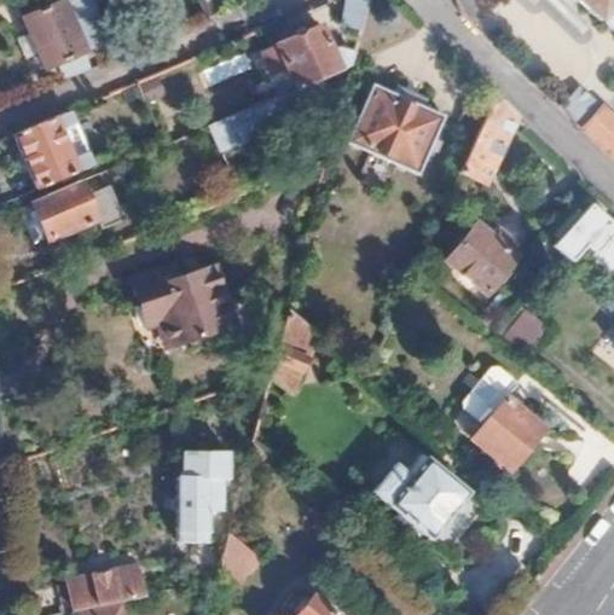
[(105,40),(87,0),(59,0),(27,15),(47,64),(61,59),(86,48),(105,40)]
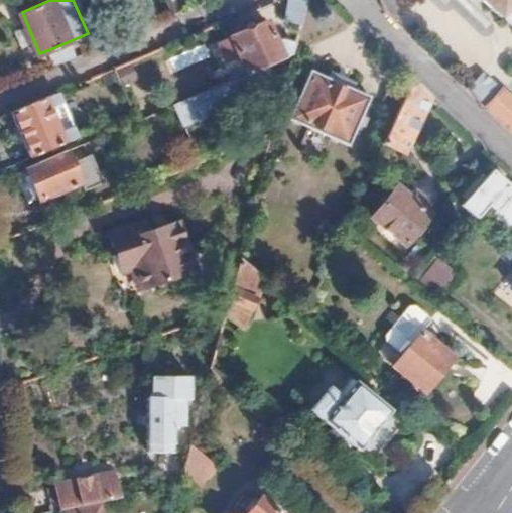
[(301,23),(307,0),(290,0),(286,20),(301,23)]
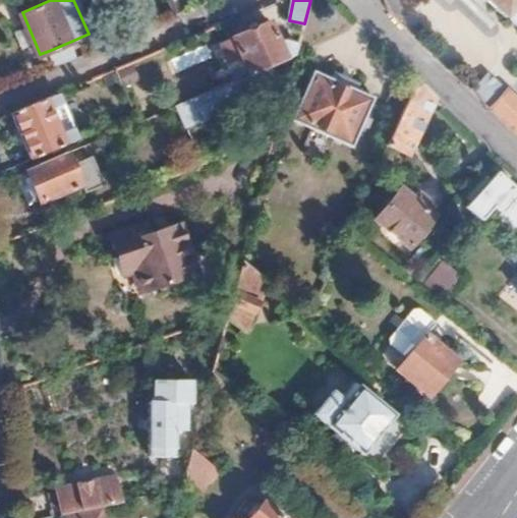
[(491,0),(505,14),(507,13),(516,21),(516,0),(491,0)]
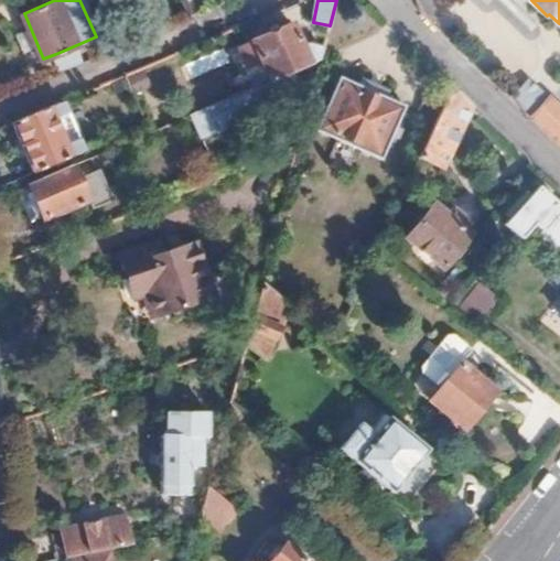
[(313,62),(295,22),(256,39),(272,79),(288,73),(313,62)]
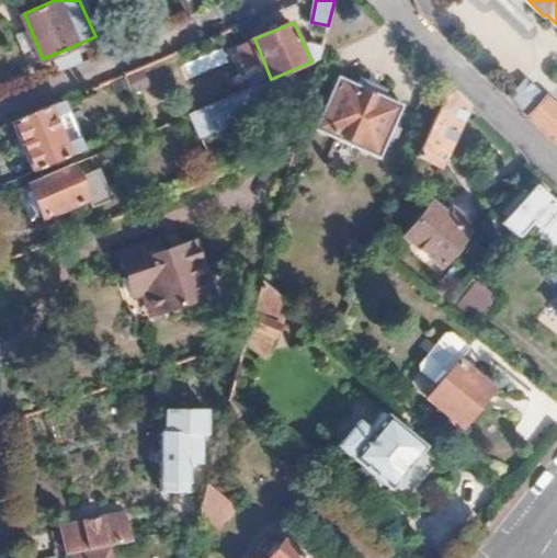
[(86,59),(78,44),(55,54),(61,70),(86,59)]
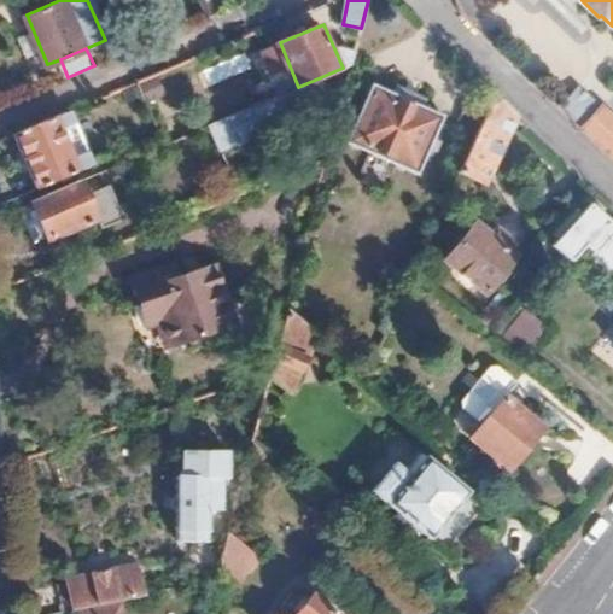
[(0,101),(10,99),(3,80),(0,80),(0,101)]
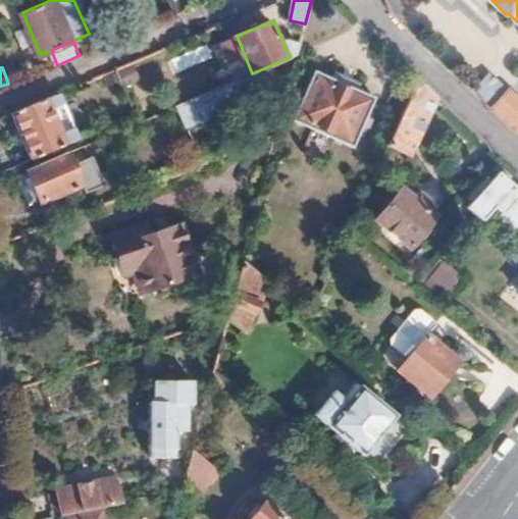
[(266,67),(252,73),(247,75),(252,90),(272,82),(266,67)]
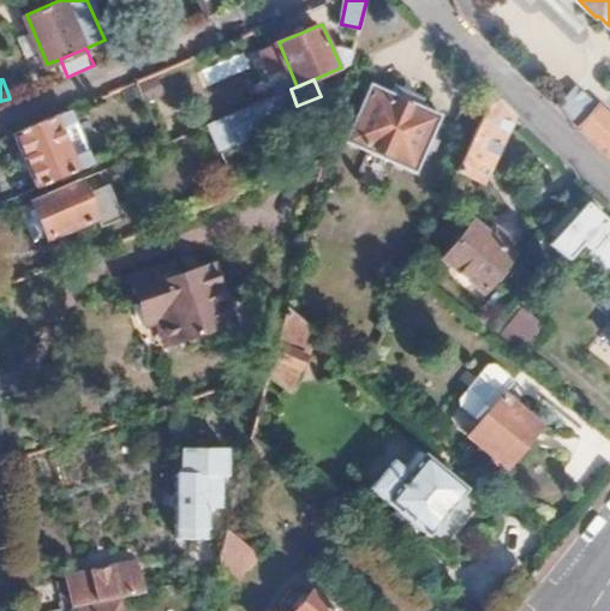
[(395,161),(417,171),(442,113),(420,102),(394,91),(372,82),(362,105),(358,113),(347,139),(368,149),(395,161)]
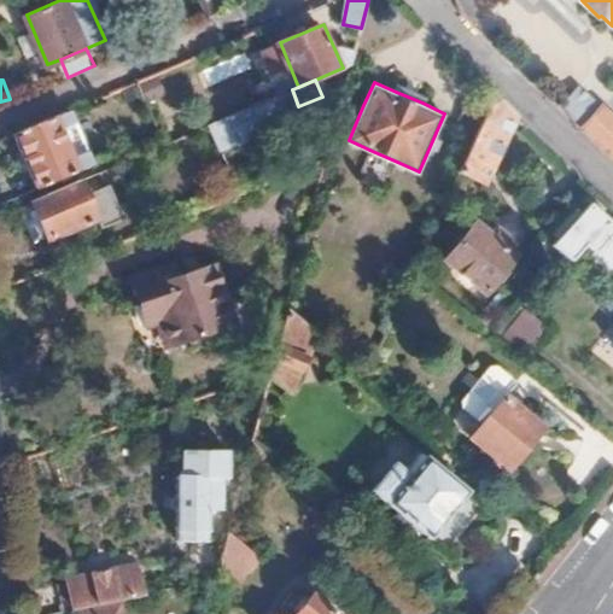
[(426,95),(400,83),(396,92),(422,103),(426,95)]
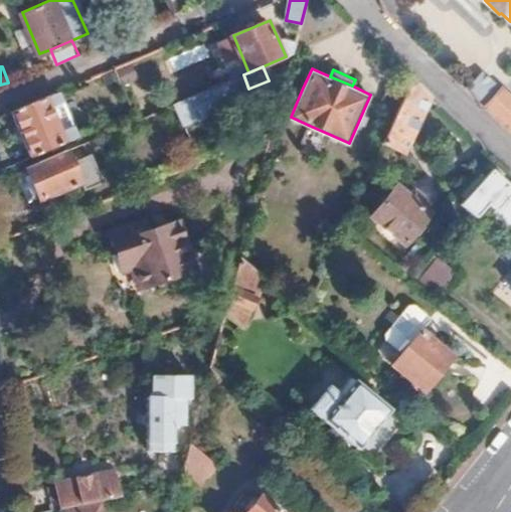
[(246,101),(251,94),(248,89),(243,74),(199,93),(177,103),(186,126),(246,101)]
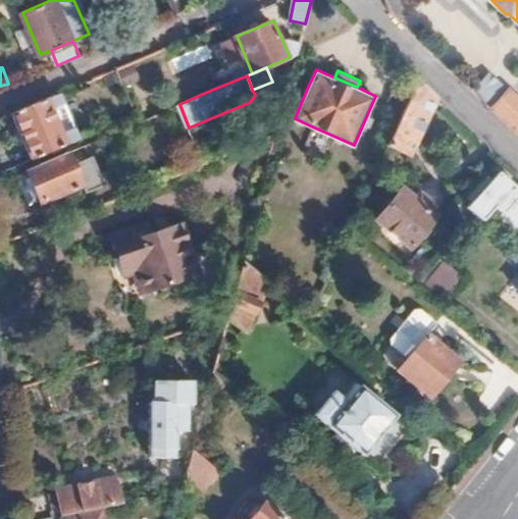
[(412,154),(438,97),(419,80),(391,144),(412,154)]
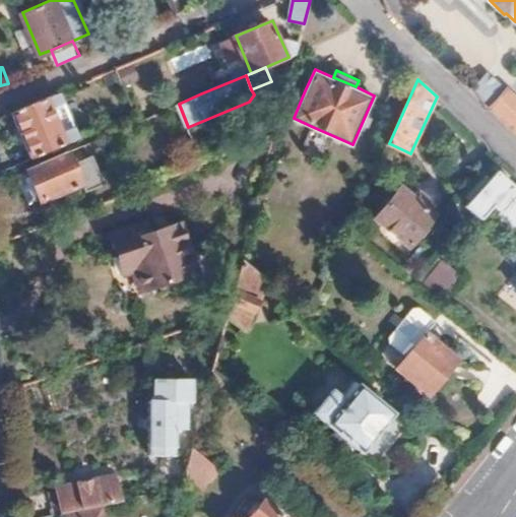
[(80,136),(60,89),(36,101),(13,110),(34,155),(52,147),(80,136)]
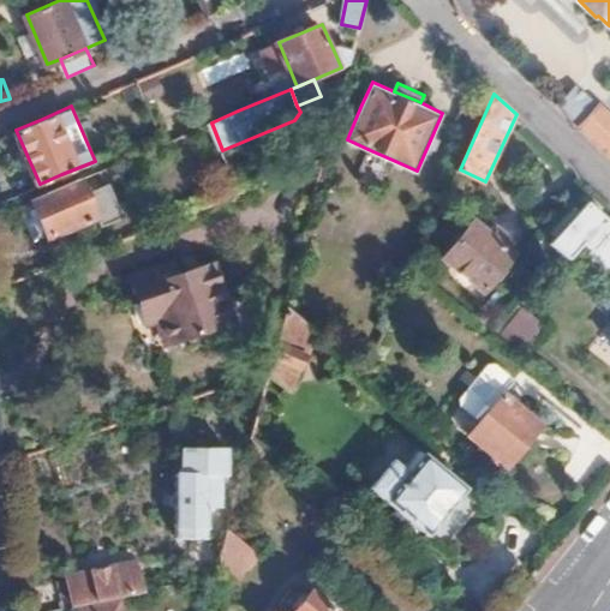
[(609,111),(604,106),(582,127),(609,153),(609,111)]
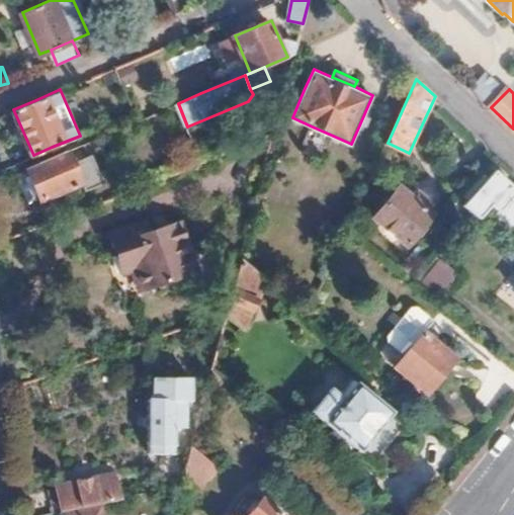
[(333,136),(310,125),(305,138),(328,148),(333,136)]
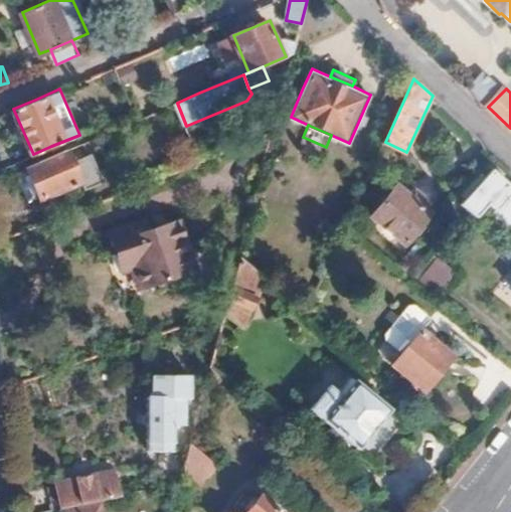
[(106,179),(94,151),(74,159),(70,148),(28,165),(17,170),(30,199),(40,195),(42,197),(83,179),(88,186),(106,179)]
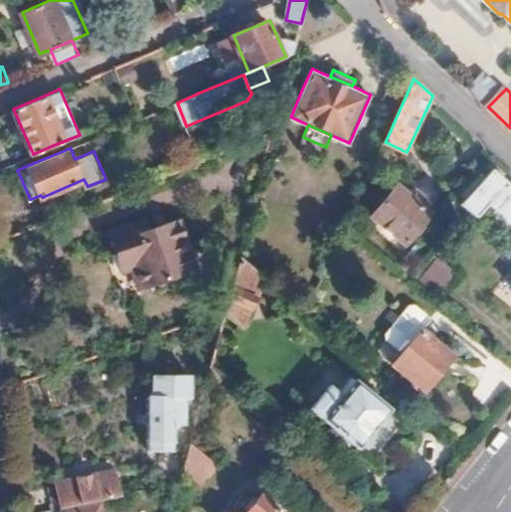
[(479,215),(509,180),(495,168),(464,202),(479,215)]
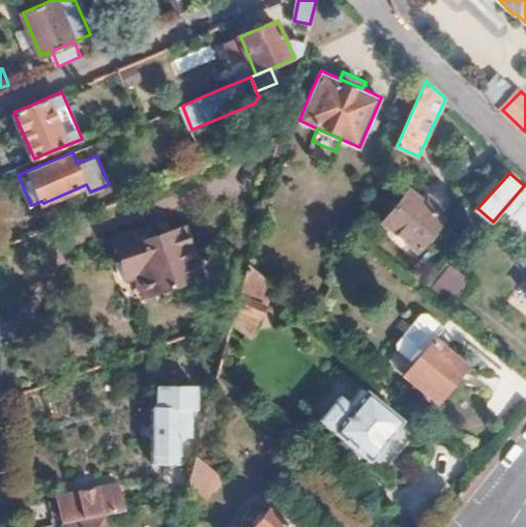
[(383,220),(418,249),(443,216),(436,211),(442,204),(427,192),(421,199),(409,188),(383,220)]
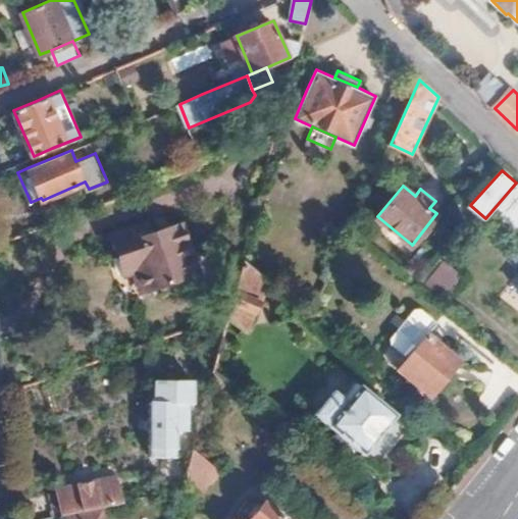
[(142,292),(200,272),(183,221),(150,232),(147,225),(111,237),(117,255),(127,253),(142,292)]
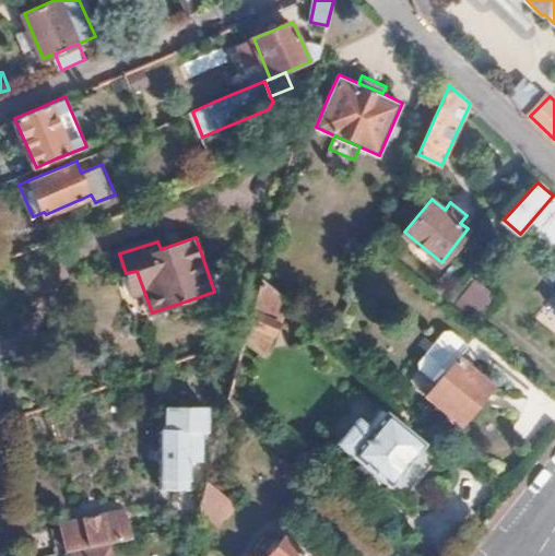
[(477,319),(498,293),(477,275),(456,300),(477,319)]
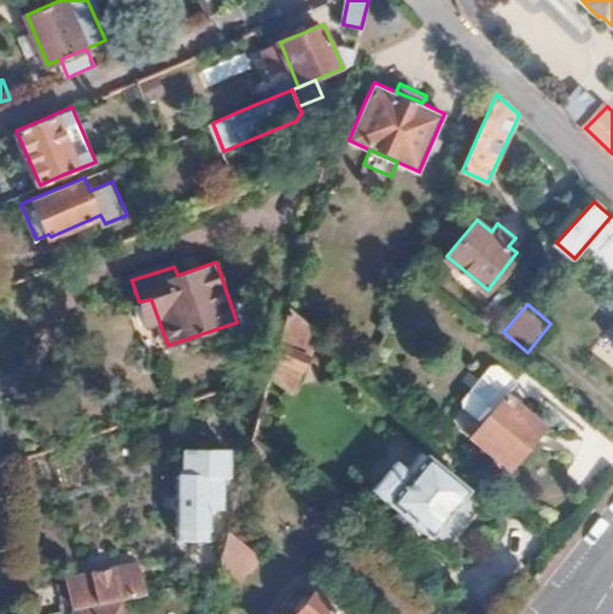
[(266,450),(319,333),(289,308),(279,346),(260,422),(255,442),(266,450)]
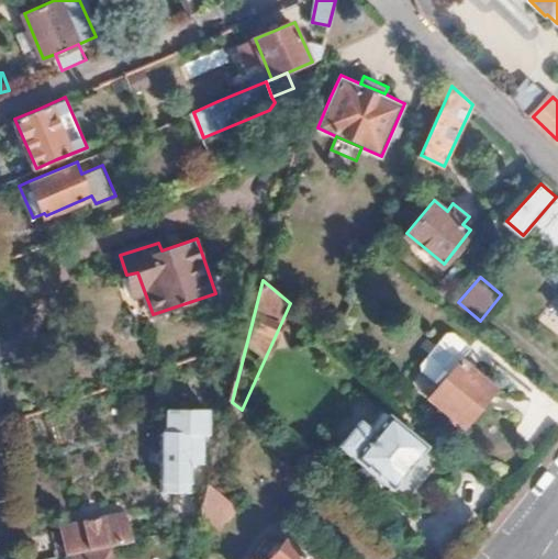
[(494,386),(461,358),(471,346),(455,332),(447,332),(422,362),(423,370),(441,384),(424,403),(459,431),(494,386)]
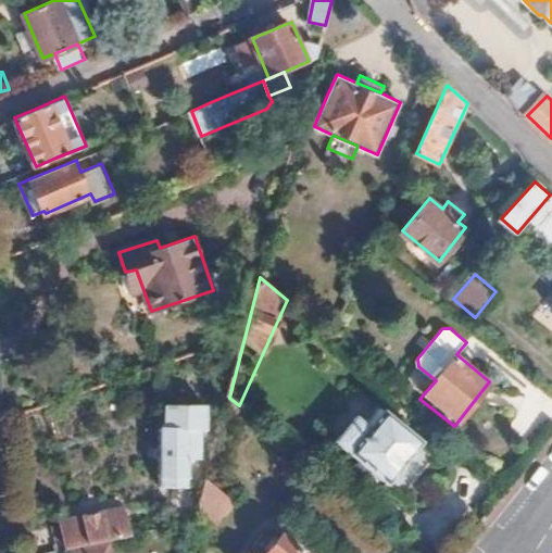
[(330,438),(386,482),(422,438),(380,404),(366,422),(352,411),(330,438)]
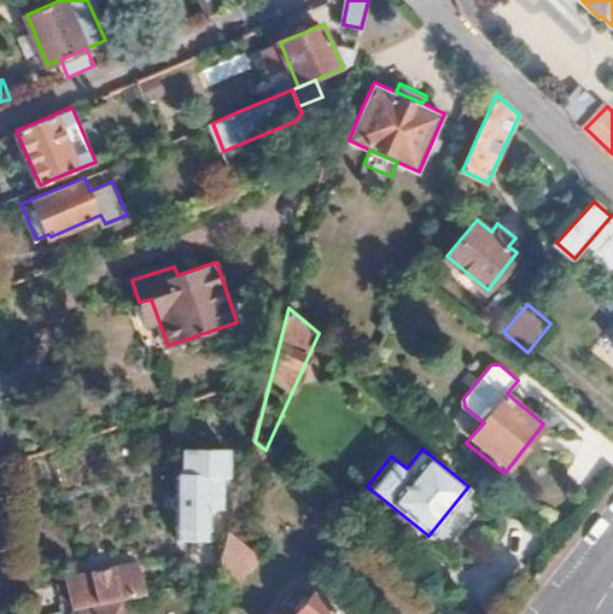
[(177,474),(176,538),(210,539),(211,508),(223,508),(225,475),(228,477),(229,451),(181,451),(181,475),(177,474)]
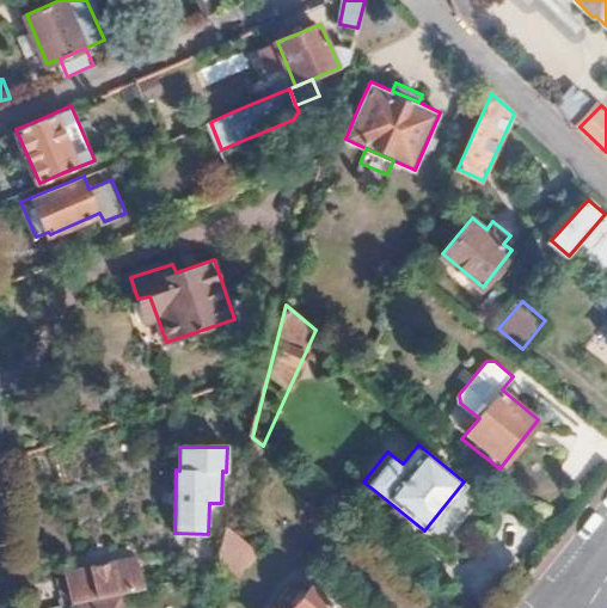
[(259,550),(252,544),(250,539),(230,522),(219,559),(231,567),(238,558),(247,565),(259,550)]
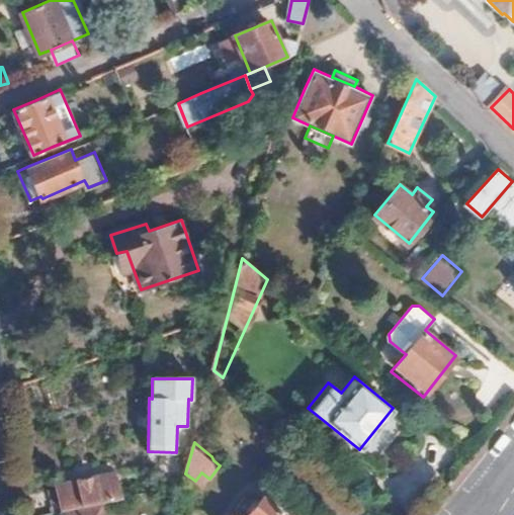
[(121,497),(116,473),(57,485),(61,509),(66,508),(104,500),(121,497)]
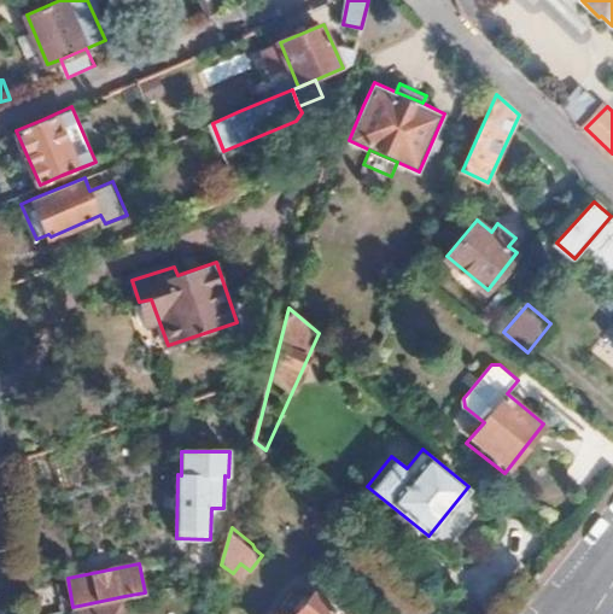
[(124,613),(124,596),(79,606),(79,613),(124,613)]
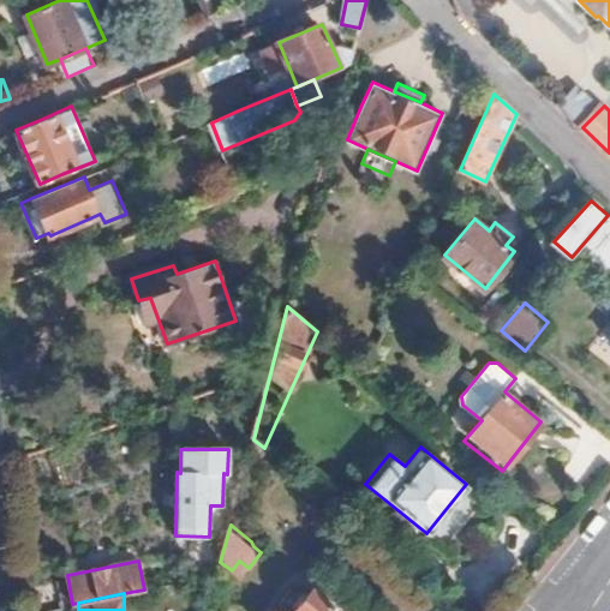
[(333,610),(311,593),(297,610),(333,610)]
